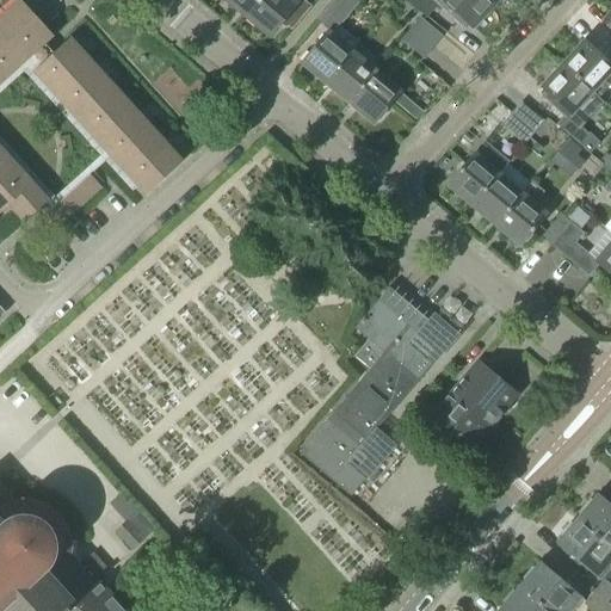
[(17,0),(0,14),(0,32),(25,61),(54,35),(22,0),(17,0)]
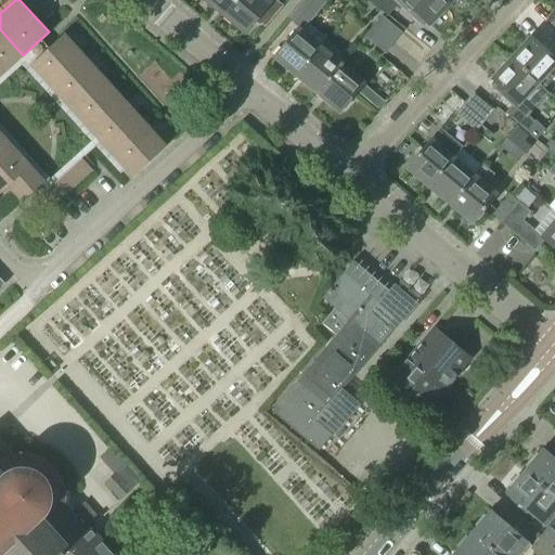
[(207,0),(222,13),(233,0),(207,0)]
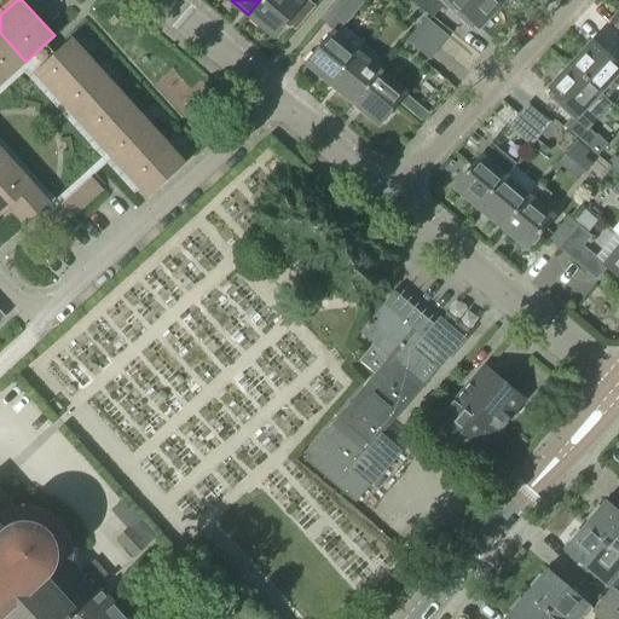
[(272,35),(284,21),(294,29),(313,6),(305,0),(260,0),(248,15),(272,35)]
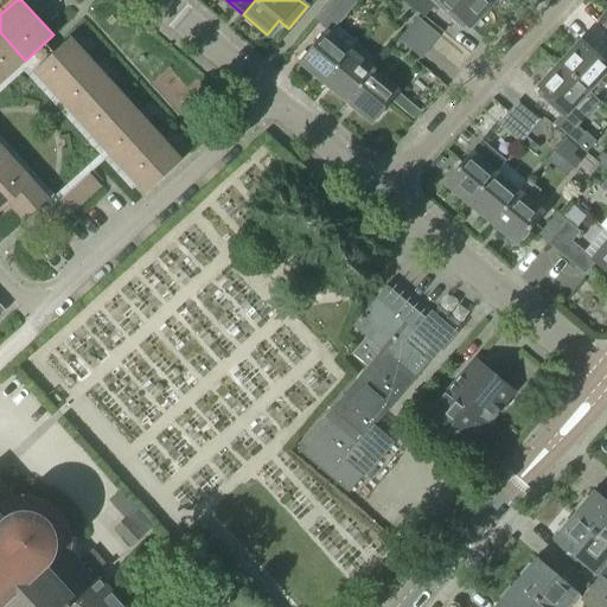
[(355,2),(352,0),(331,0),(315,19),(326,29),(330,31),(355,2)]
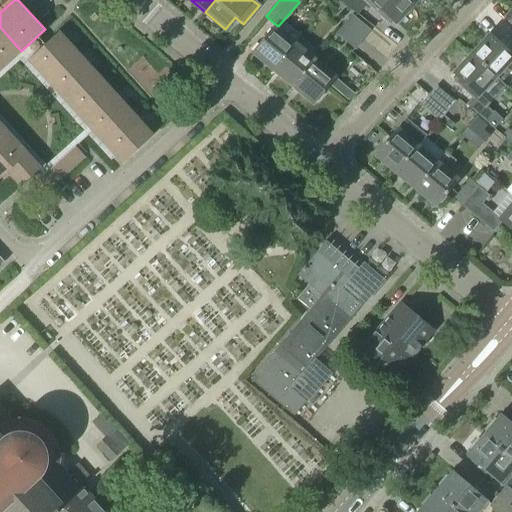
[(338,0),(357,15),(365,6),(357,0),(338,0)]
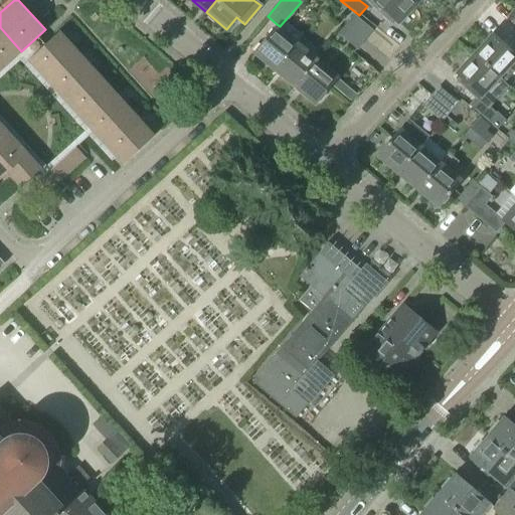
[(415,4),(410,0),(365,0),(390,23),(393,20),(397,23),(415,4)]
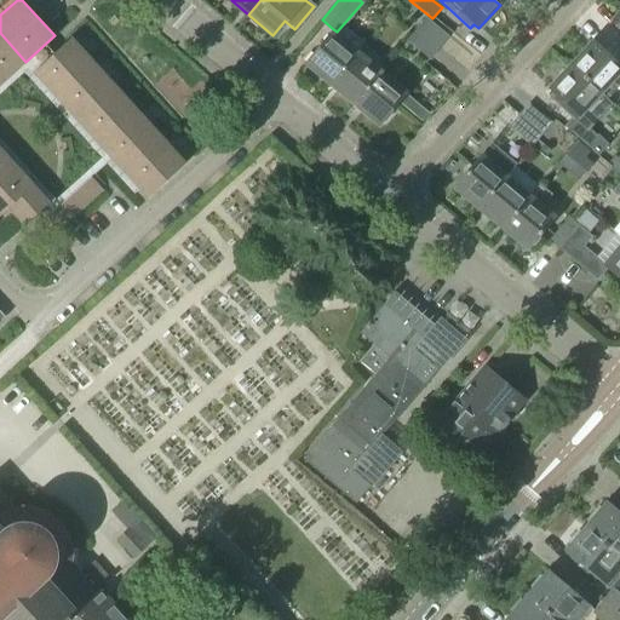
[(426,18),(417,30),(440,50),(449,38),(426,18)]
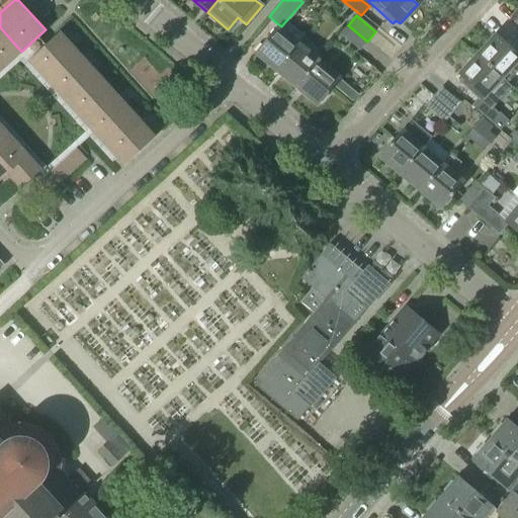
[(255,53),(275,70),(296,45),(304,36),(285,21),(281,26),(278,24),(255,53)]
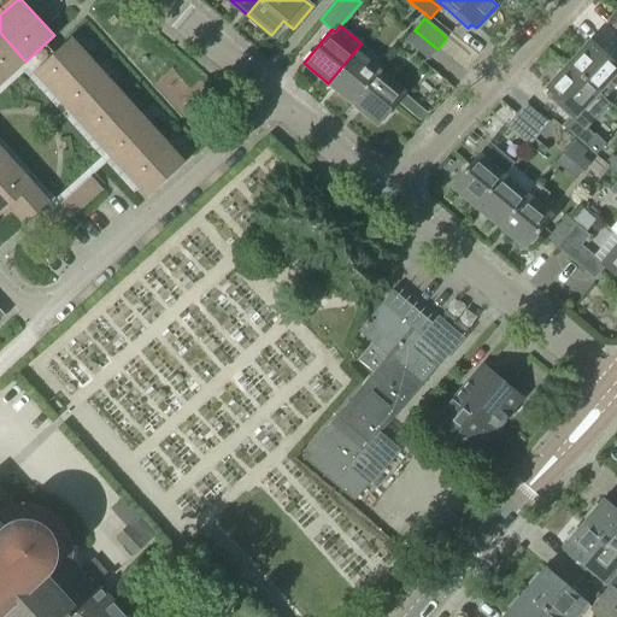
[(438,50),(415,30),(405,41),(428,60),(438,50)]
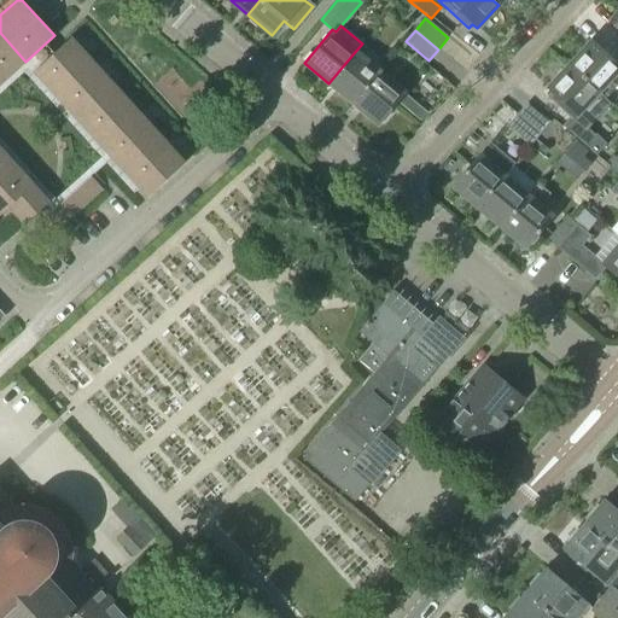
[(0,33),(0,83),(25,62),(0,33)]
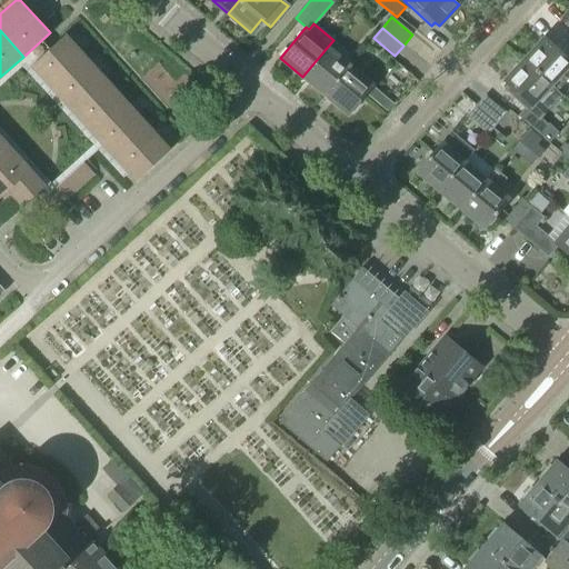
[(66,36),(60,40),(31,67),(50,89),(85,58),(66,36)]
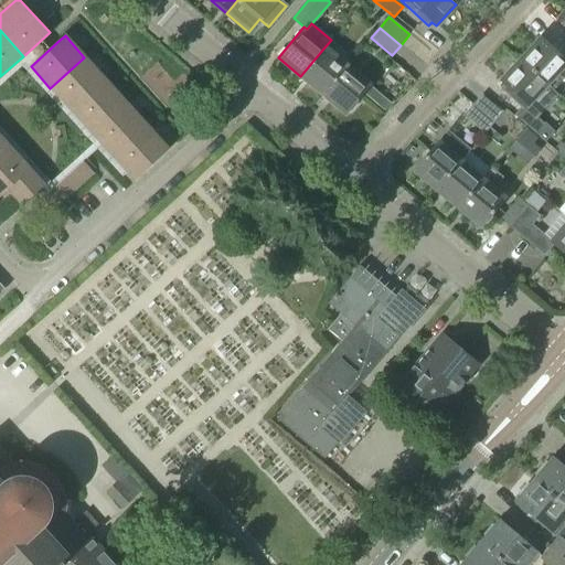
[(564,62),(539,39),(519,60),(546,85),(550,88),(551,88),(553,91),(564,76),(564,62)]
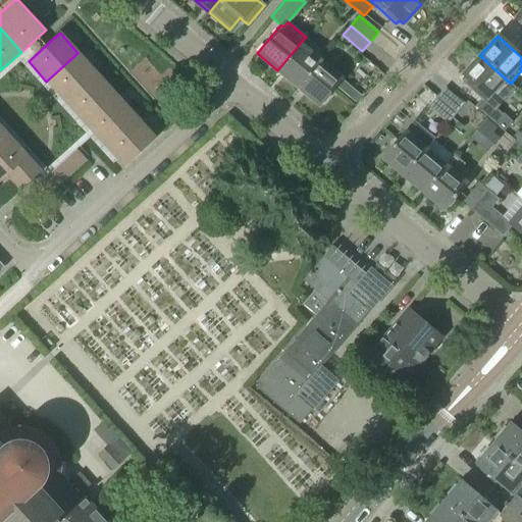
[(295,85),(298,88),(318,62),(299,45),(277,70),(288,79),(286,81),(293,86),(295,85)]
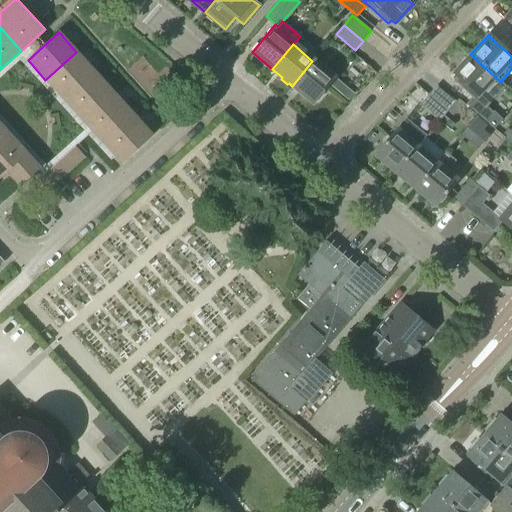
[(93,71),(76,52),(45,80),(62,99),(93,71)]
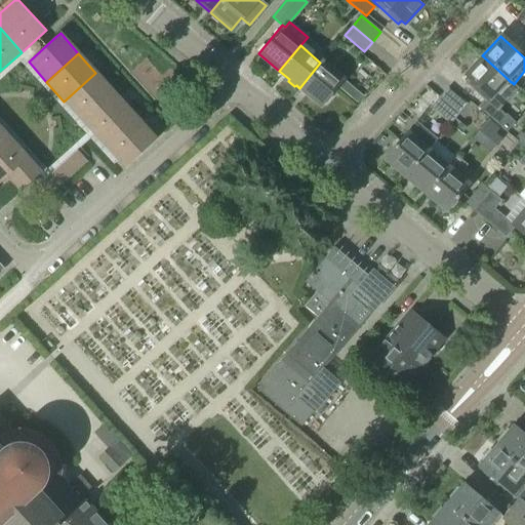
[(482,55),(463,76),(468,79),(466,82),(484,99),(477,108),(506,133),(516,123),(506,114),(505,115),(499,111),(509,101),(500,93),(511,82),(508,79),(482,55)]
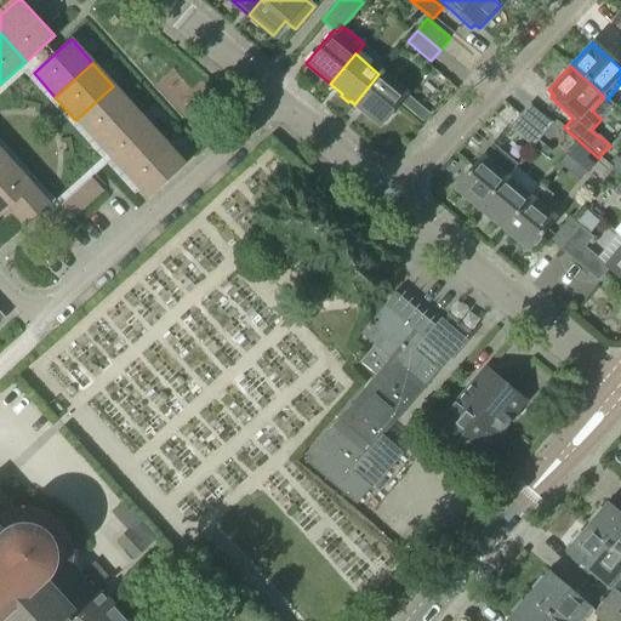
[(379,74),(354,104),(377,124),(381,120),(383,121),(391,113),(389,109),(403,93),(379,74)]
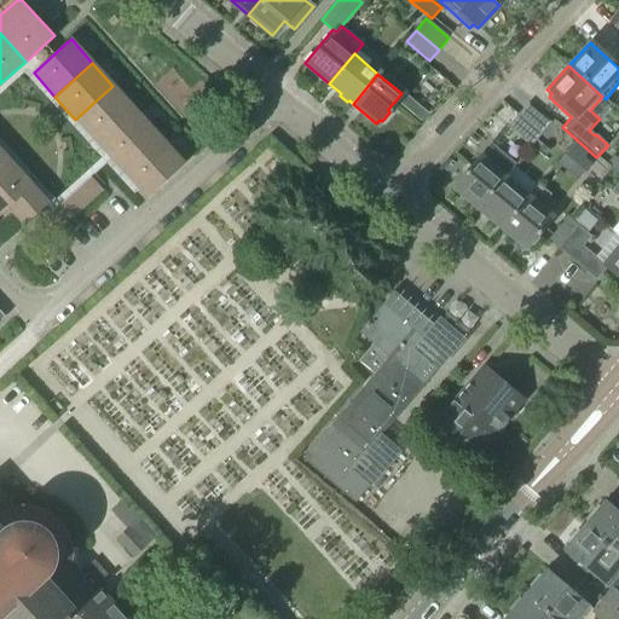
[(134,110),(113,86),(75,120),(97,144),(134,110)]
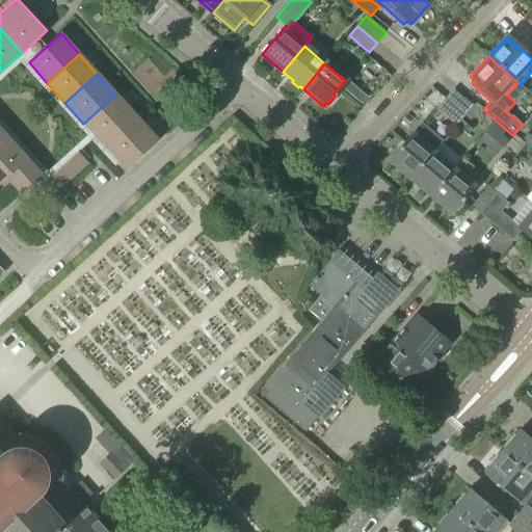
[(453,89),(445,99),(463,115),(472,105),(453,89)]
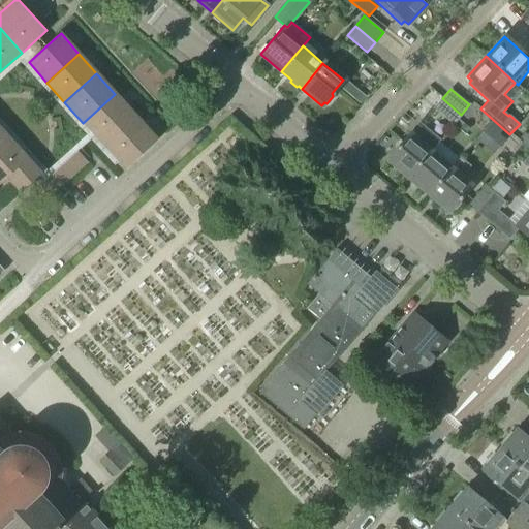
[(136,119),(115,94),(83,123),(104,148),(136,119)]
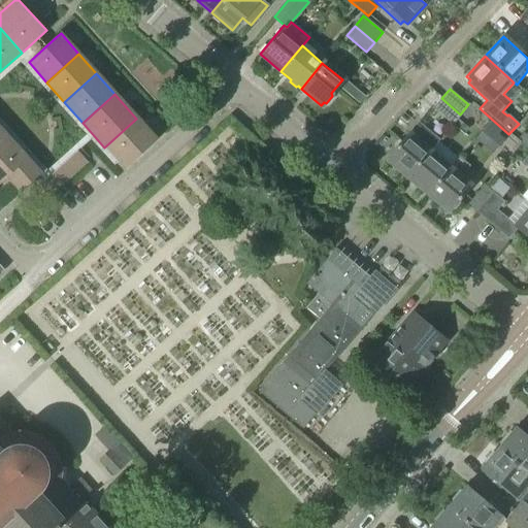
[(433,108),(452,124),(460,114),(441,98),(433,108)]
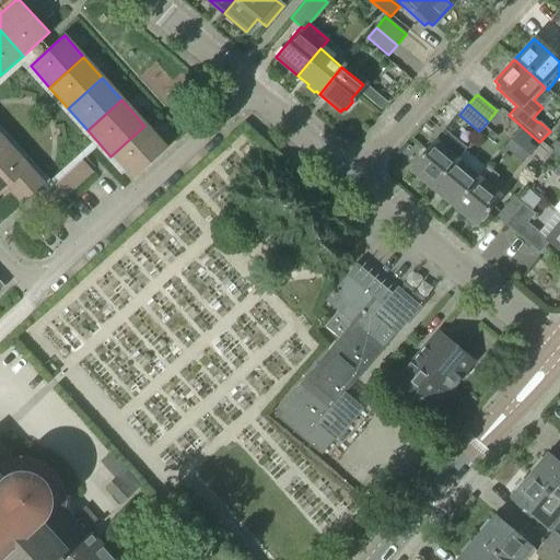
[(144,126),(111,156),(131,179),(165,150),(144,126)]
